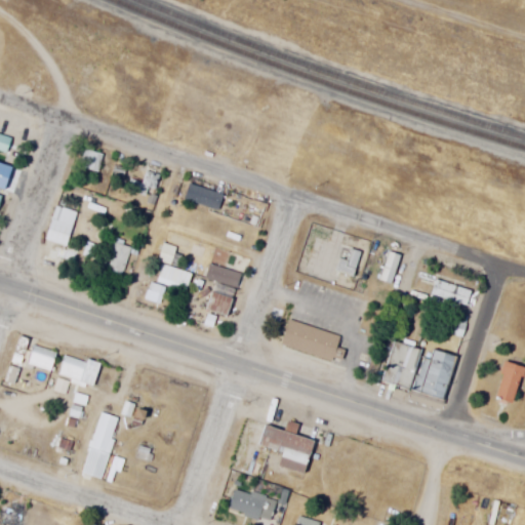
[(0,151),(8,152),(10,134),(0,132),(0,151)]
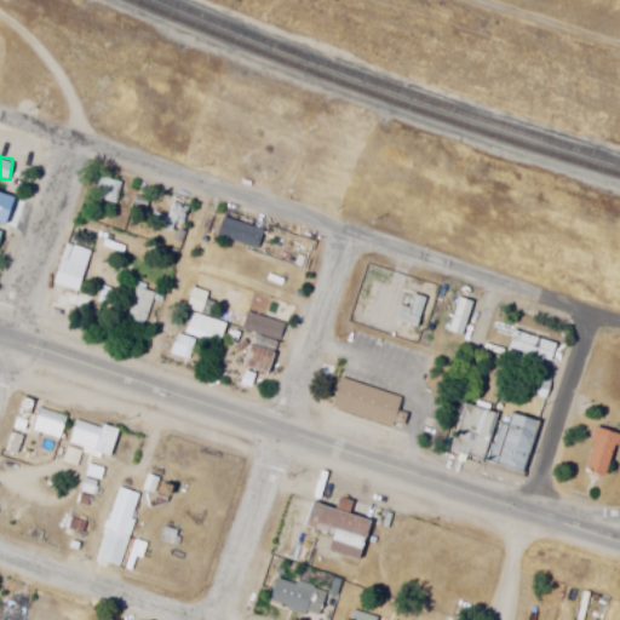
[(122,184),(99,178),(95,199),(118,205),(122,184)]
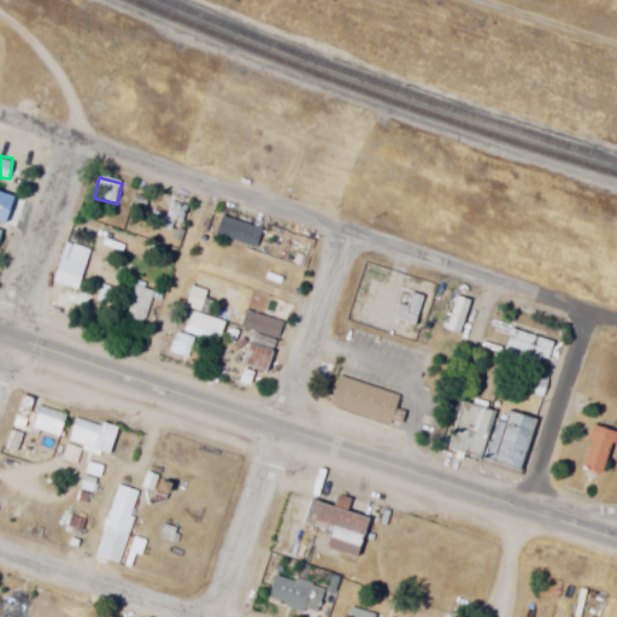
[(159,225),(184,228),(187,204),(169,200),(166,216),(160,216),(159,225)]
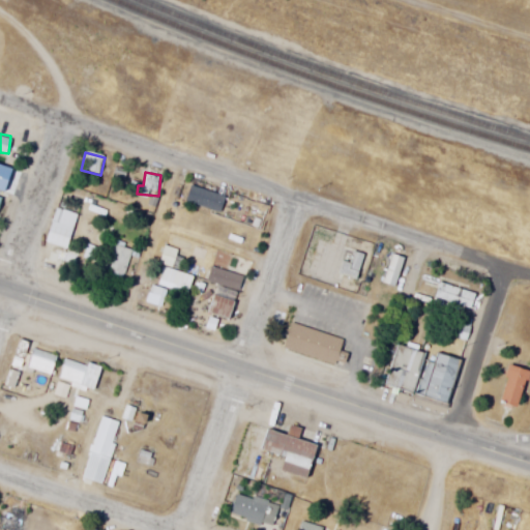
[(219,213),(225,197),(190,186),(185,203),(219,213)]
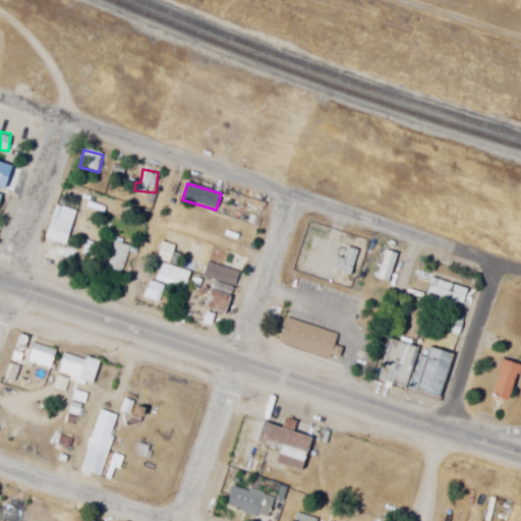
[(61,210),(53,207),(43,240),(65,246),(71,224),(58,220),(61,210)]
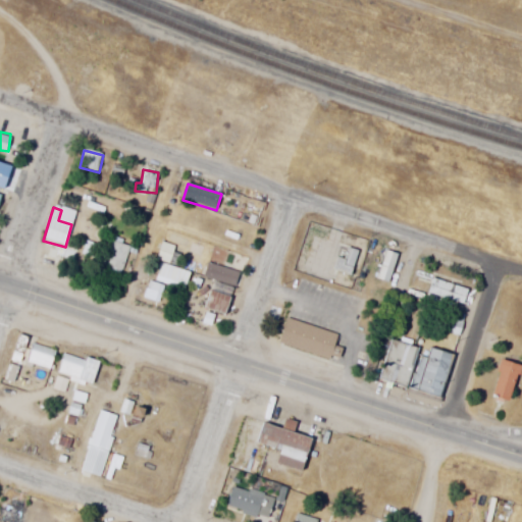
[(132,245),(113,240),(105,271),(122,276),(132,245)]
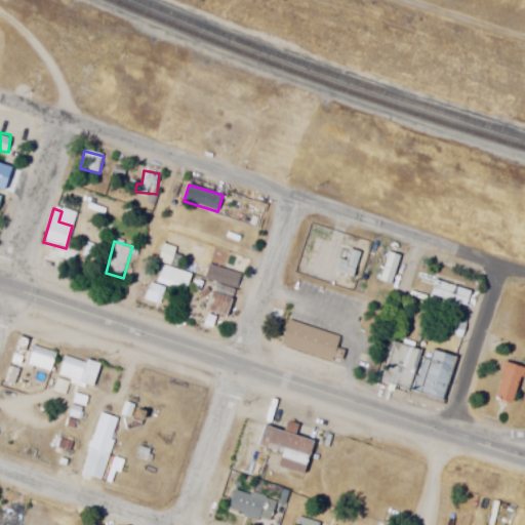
[(158,258),(169,265),(176,249),(164,244),(158,258)]
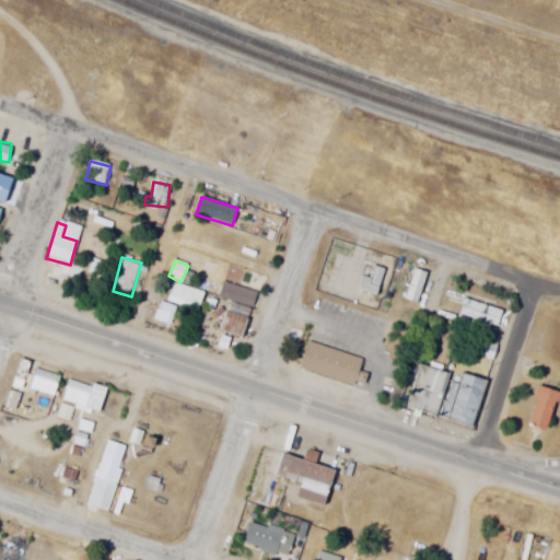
[(361,276),(357,290),(377,296),(385,270),(372,266),(369,278),(361,276)]
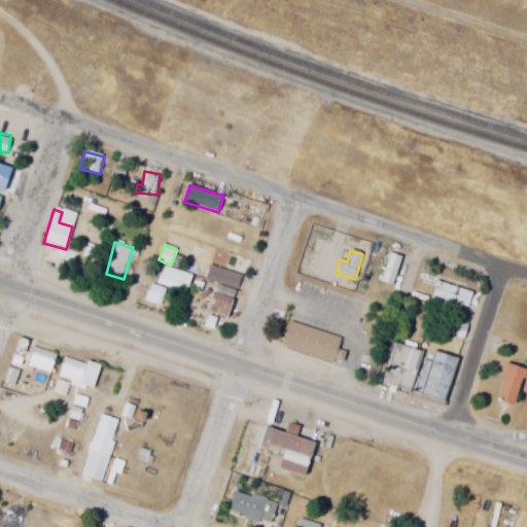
[(402,257),(389,253),(380,282),(393,286),(402,257)]
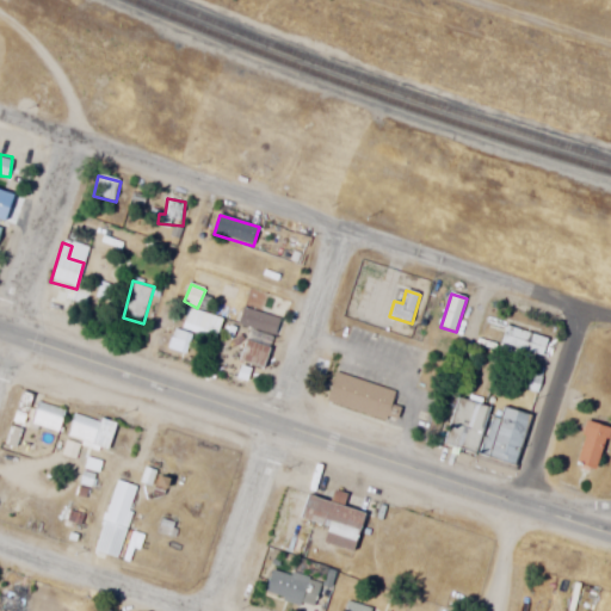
[(277,337),(282,321),(244,308),(238,325),(277,337)]
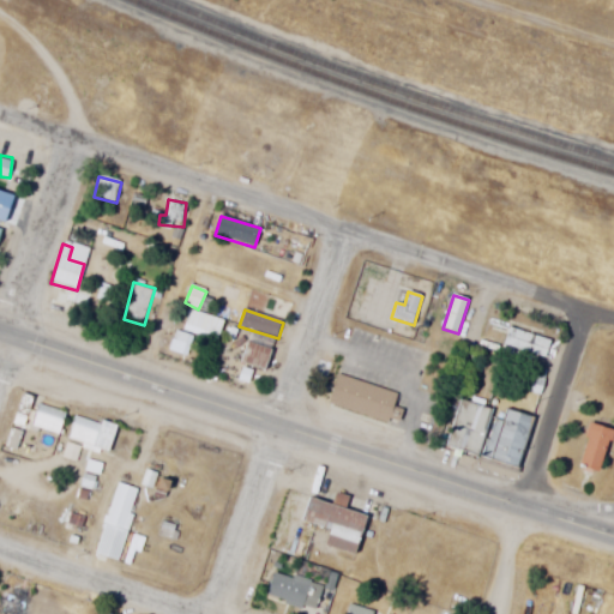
[(220,338),(224,323),(190,311),(184,326),(220,338)]
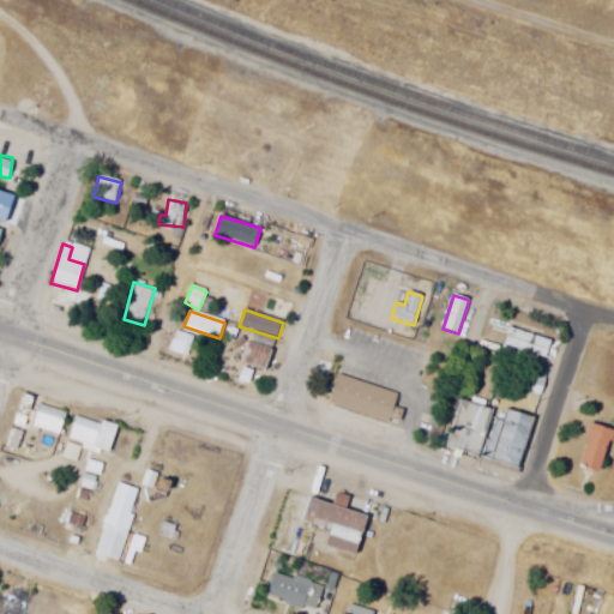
[(549,341),(510,327),(504,347),(543,360),(549,341)]
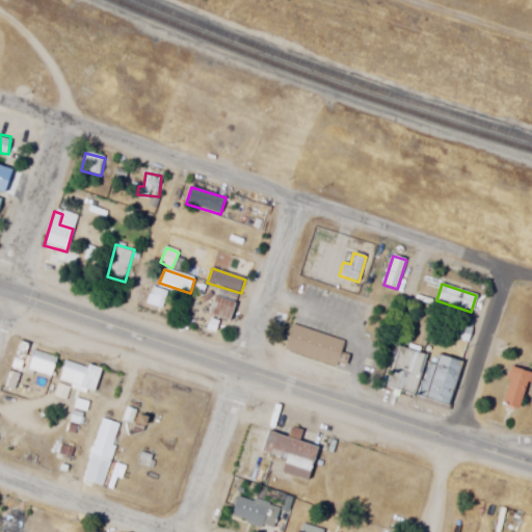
[(237,306),(214,296),(207,314),(230,323),(237,306)]
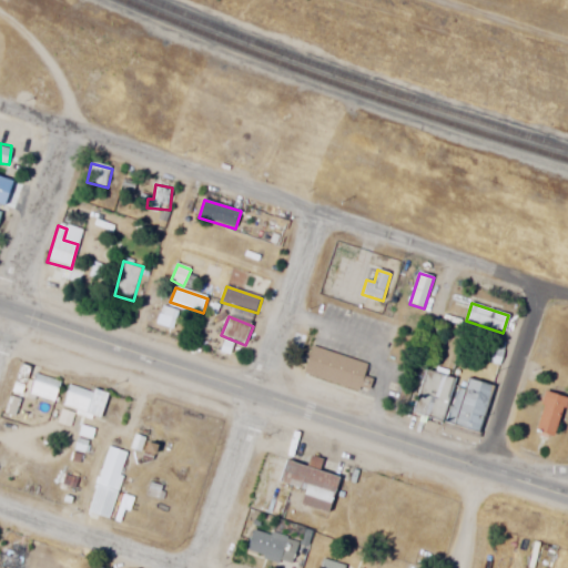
[(498,367),(503,351),(478,344),(474,359),(498,367)]
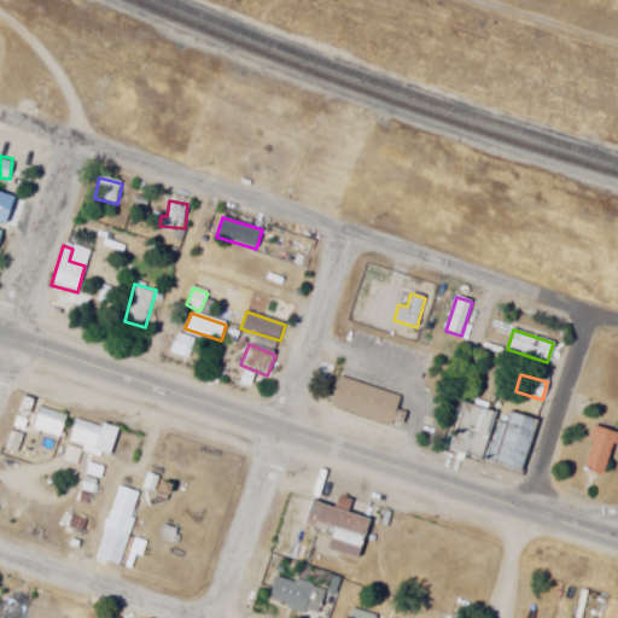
[(328,408),(390,427),(398,397),(338,378),(328,408)]
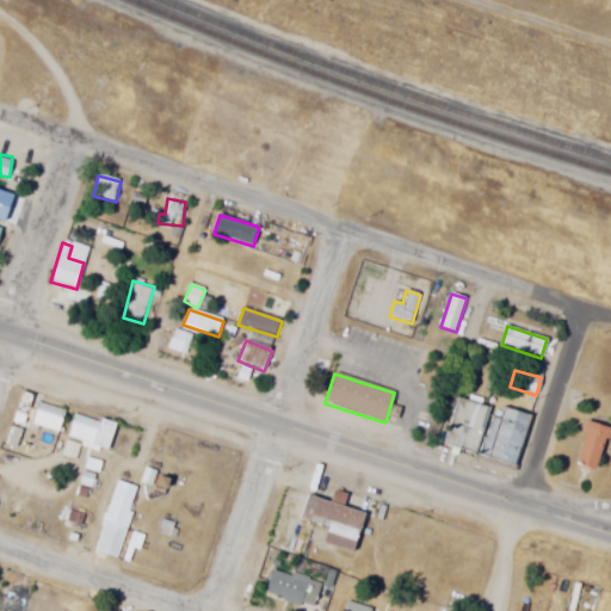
[(488,408),(456,397),(448,425),(467,430),(461,449),(475,452),(488,408)]
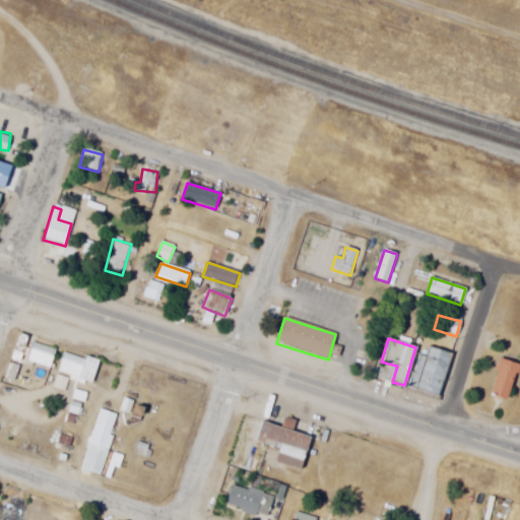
[(55,350),(30,341),(22,362),(47,372),(55,350)]
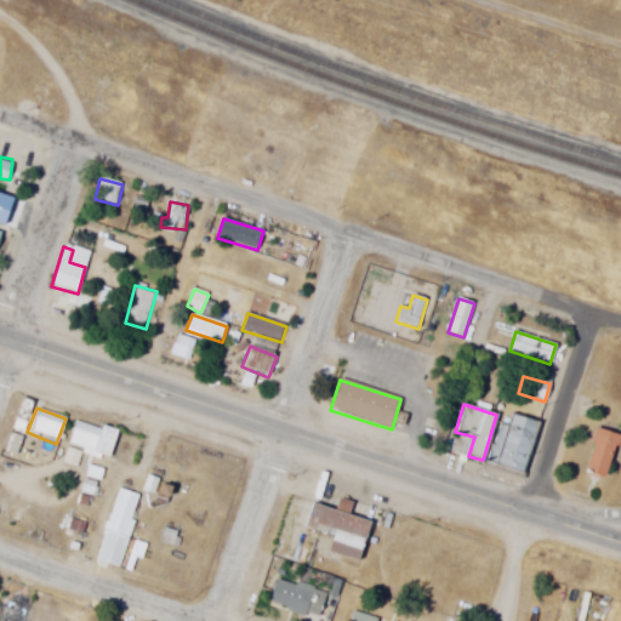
[(528,474),(537,421),(507,416),(496,468),(528,474)]
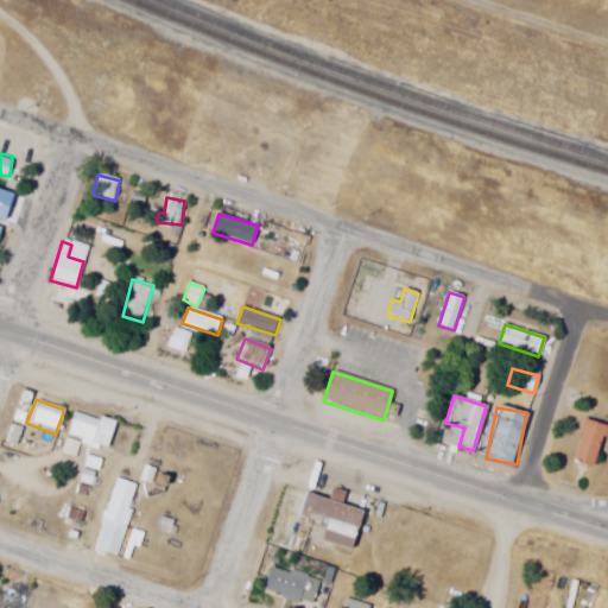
[(65,439),(108,447),(112,419),(69,413),(65,439)]
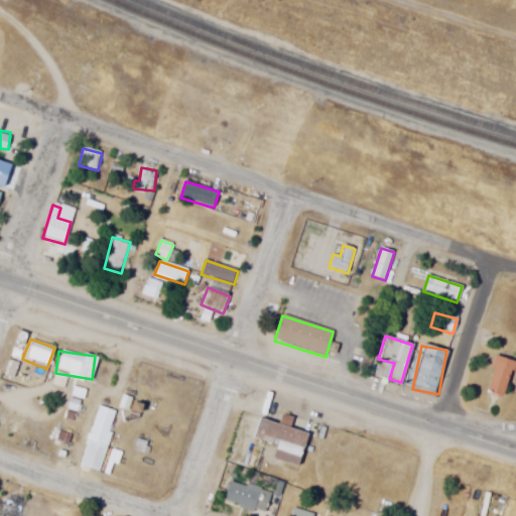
[(513,363),(494,356),(482,392),(502,398),(513,363)]
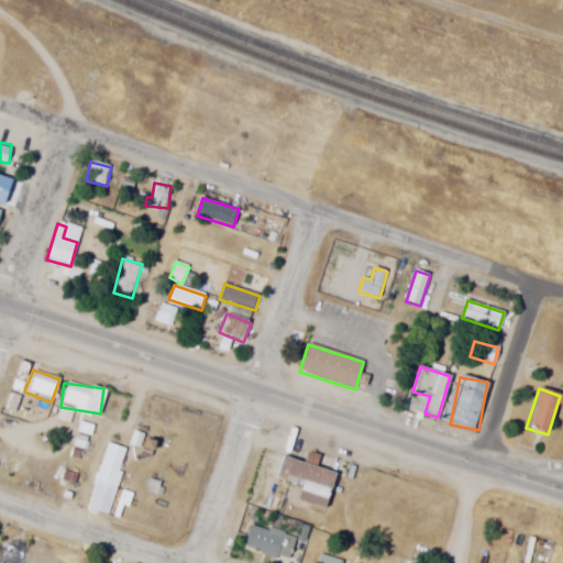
[(85,509),(107,516),(125,449),(103,442),(85,509)]
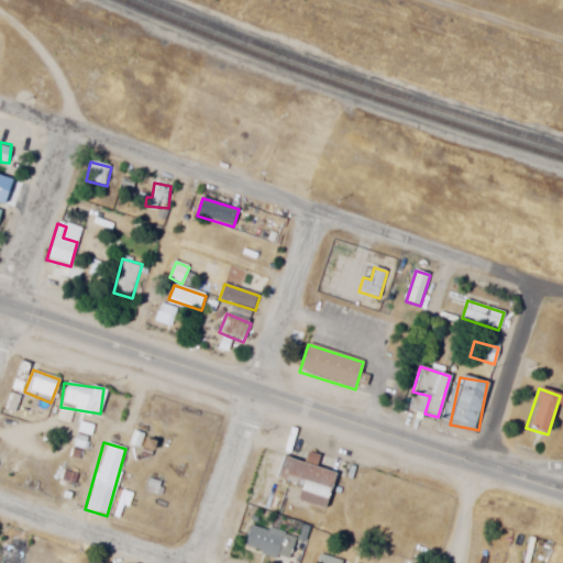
[(275,479),(299,485),(295,503),(323,510),(333,472),(279,459),(275,479)]
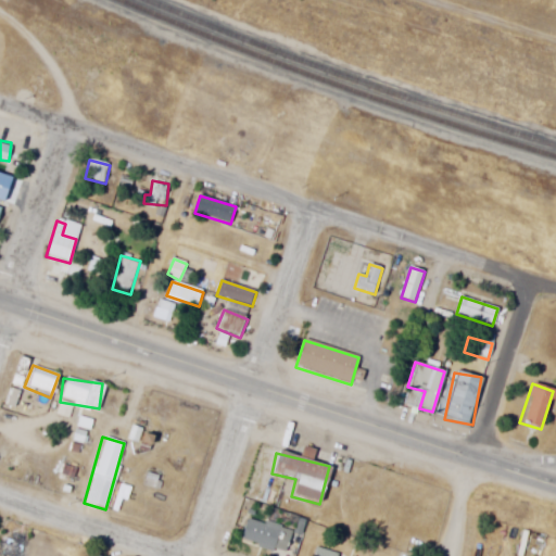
[(289,530),(244,518),(238,542),(283,554),(289,530)]
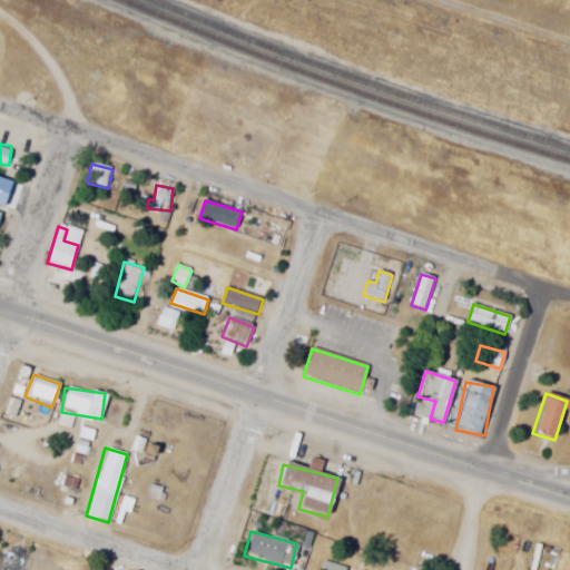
[(540,569),(540,544),(532,544),(532,556),(524,556),(524,569),(540,569)]
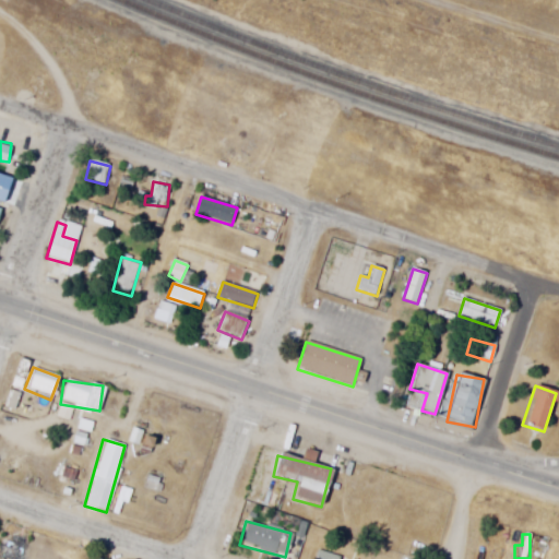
[(19,558),(24,546),(7,538),(0,555),(0,558),(19,558)]
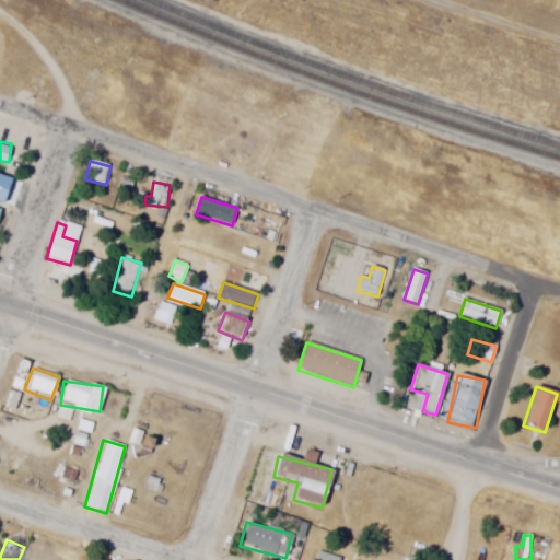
[(340,559),(341,559),(315,550),(312,559),(340,559)]
